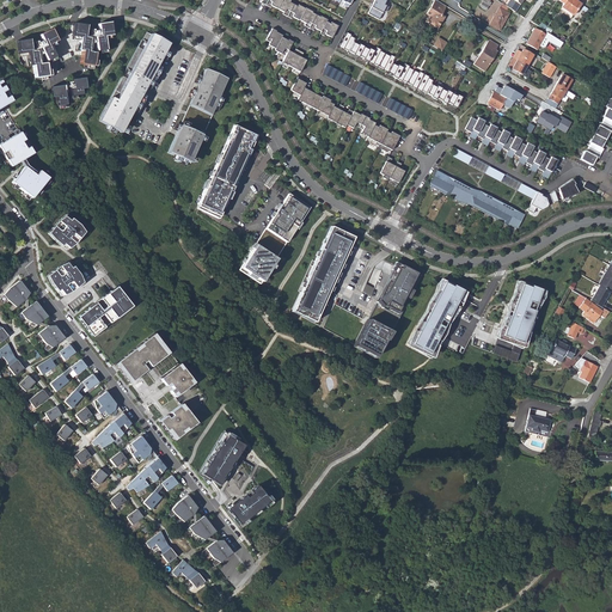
[(294,2),(288,0),(281,0),(276,8),(283,12),(282,14),(286,17),(294,2)]
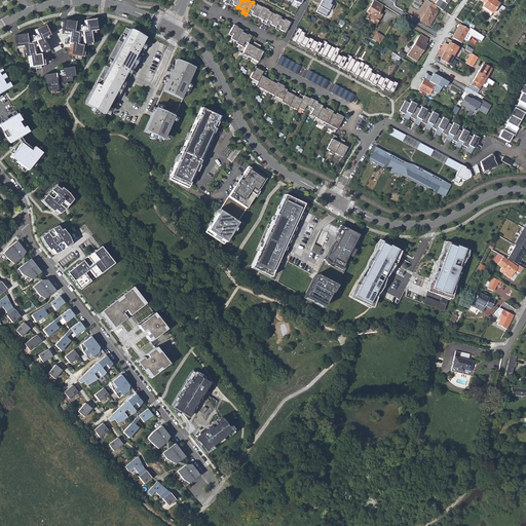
[(331,0),(321,0),(318,6),(315,11),(325,16),(328,11),(328,10),(329,9),(331,10),(333,6),(330,4),(331,0)]
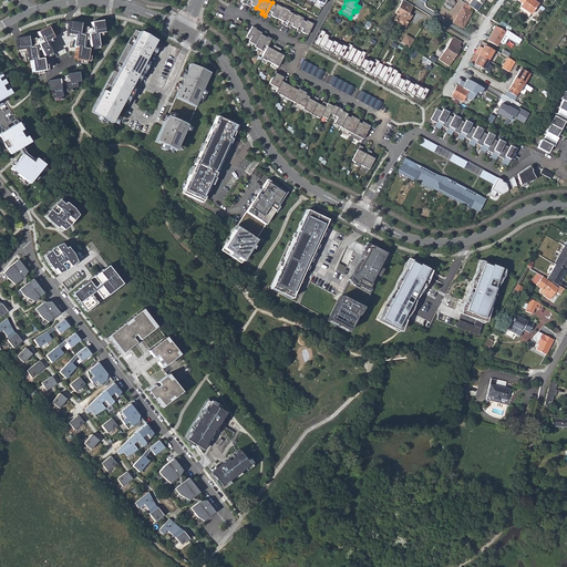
[(408,22),(410,18),(408,17),(409,13),(414,6),(404,0),(402,0),(401,3),(402,4),(401,7),(400,6),(397,10),(400,12),(397,18),(400,19),(399,20),(403,22),(404,22),(405,23),(408,22)]
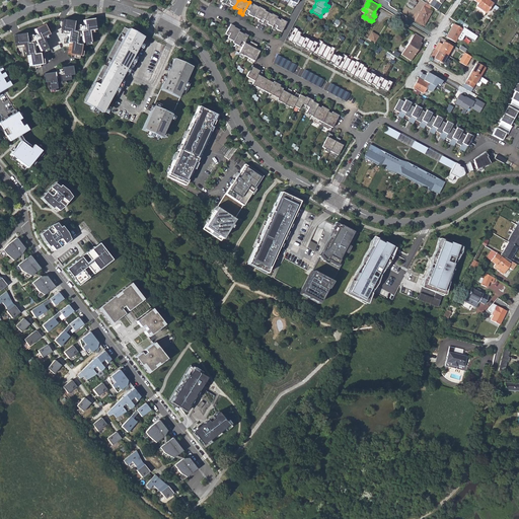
[(437,10),(443,0),(432,0),(429,6),(437,10)]
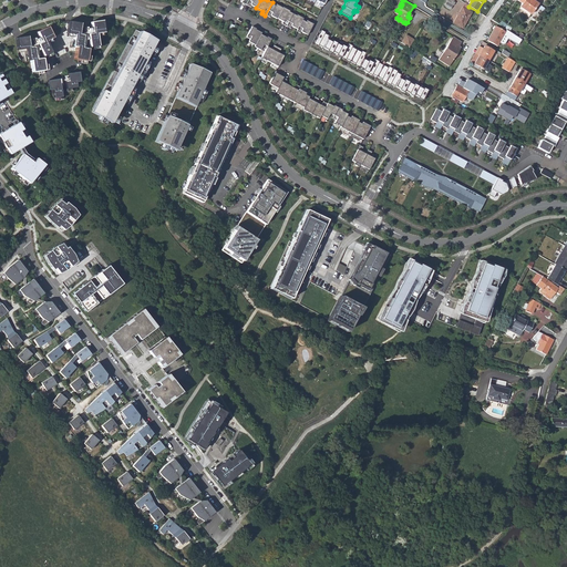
[(537,3),(532,0),(523,0),(524,1),(522,3),(519,7),(531,14),(537,3)]
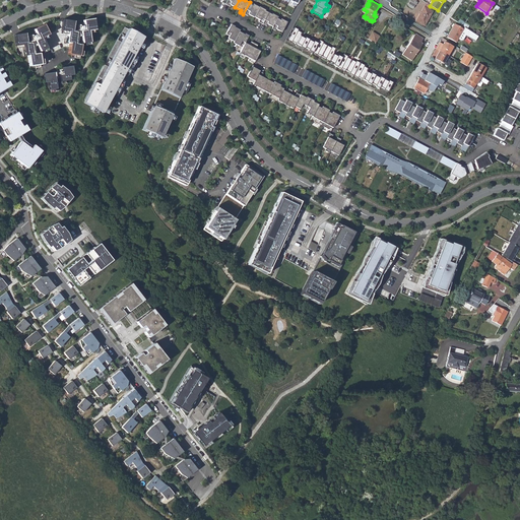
[(259,7),(250,2),(243,14),(247,16),(248,14),(253,17),(254,17),(259,7)]
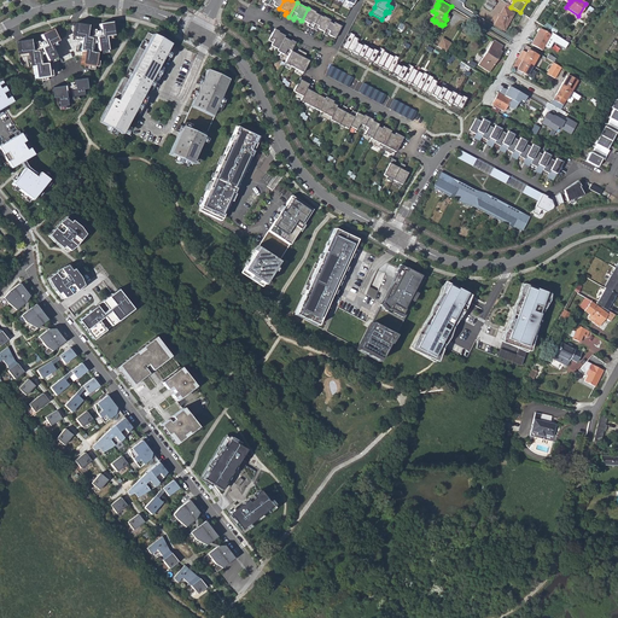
[(592,16),(593,17),(596,12),(588,6),(587,9),(593,13),(592,16)]
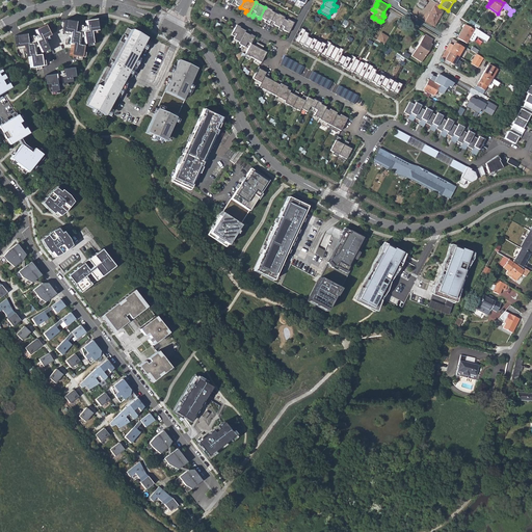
[(488,11),(496,16),(498,14),(487,6),(486,7),(489,10),(488,11)]
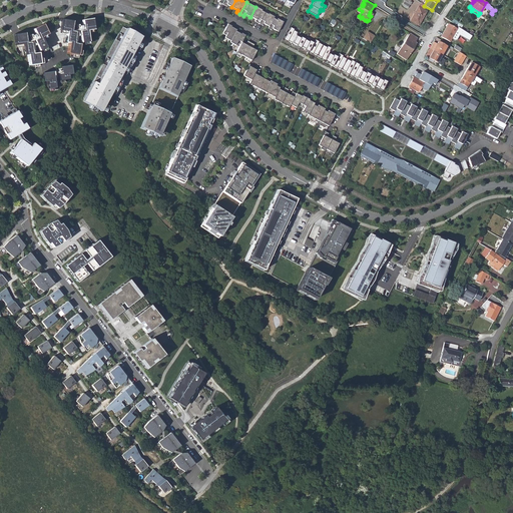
[(262,10),(255,7),(250,17),(255,20),(254,21),(259,23),(265,12),(261,10),(262,10)]
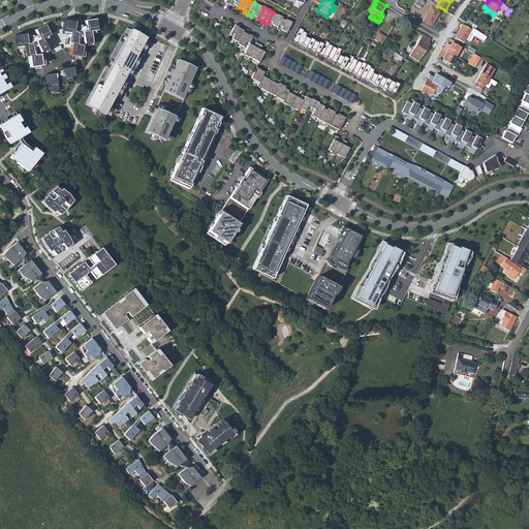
[(432,8),(424,22),(430,26),(432,23),(433,24),(440,13),(432,8)]
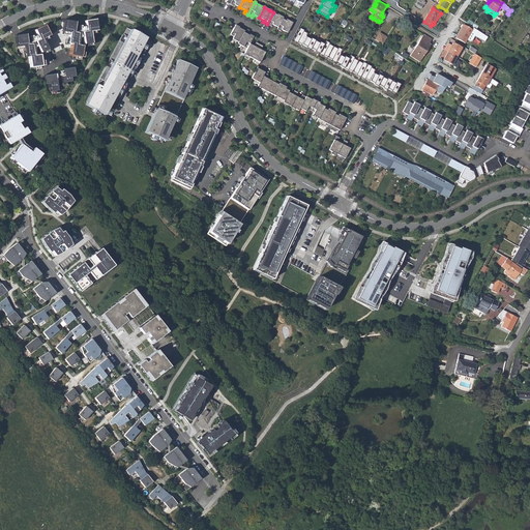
[(276,15),(273,12),(267,24),(271,26),(271,24),(277,27),(283,18),(283,17),(276,13),(276,15)]
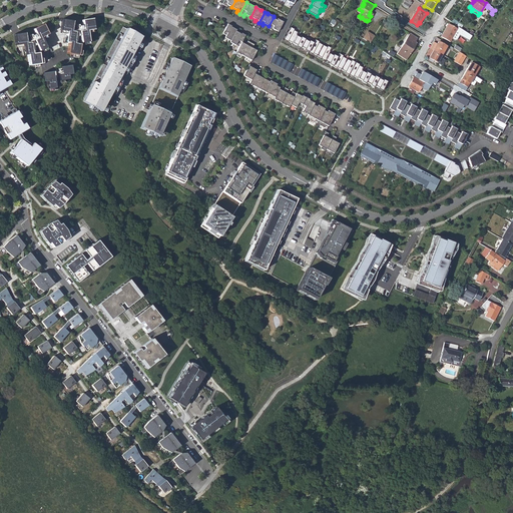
[(283,22),(274,17),(269,26),(268,28),(271,30),(272,29),(278,32),(283,22)]
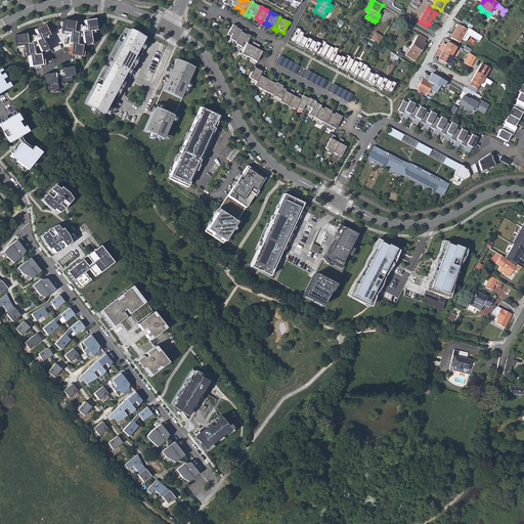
[(96,30),(94,18),(84,20),(85,31),(81,32),(83,44),(91,43),(89,32),(96,30)]
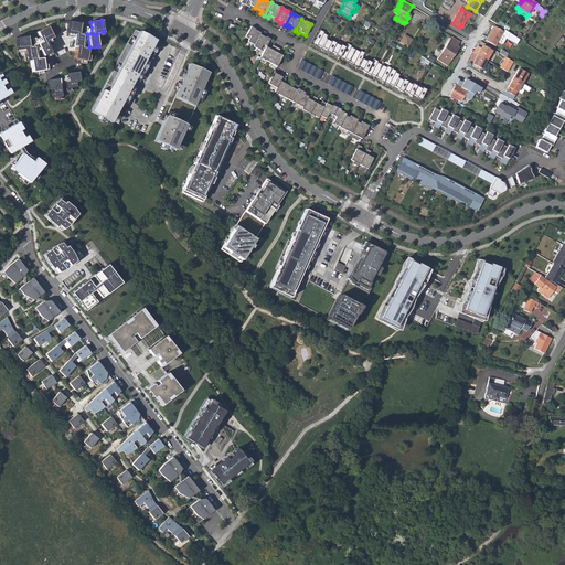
[(81,23),(68,21),(66,33),(74,34),(72,46),(75,48),(74,60),(86,61),(88,49),(82,48),(82,44),(83,35),(82,35),(78,34),(81,23)]
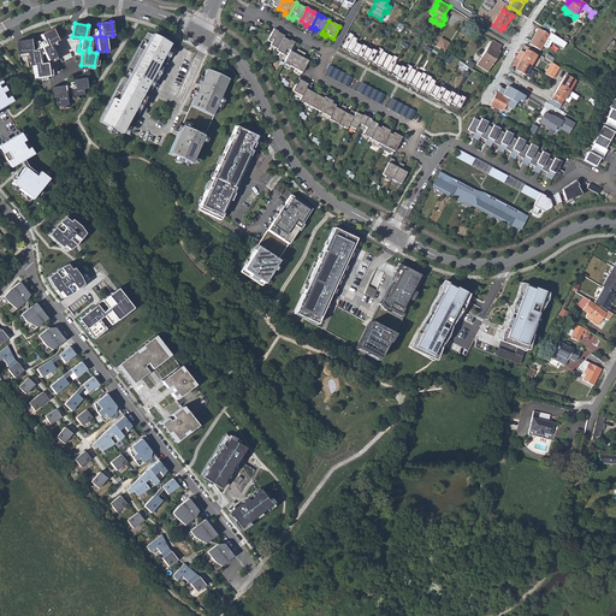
[(52,29),(40,35),(46,46),(41,48),(47,61),(55,57),(49,45),(58,41),(52,29)]
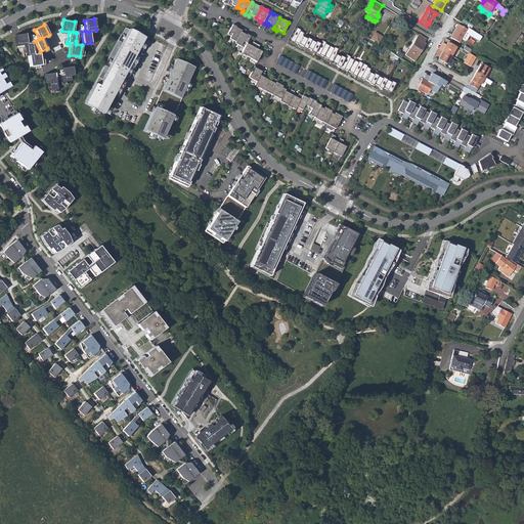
[(457,25),(450,37),(459,43),(467,30),(457,25)]
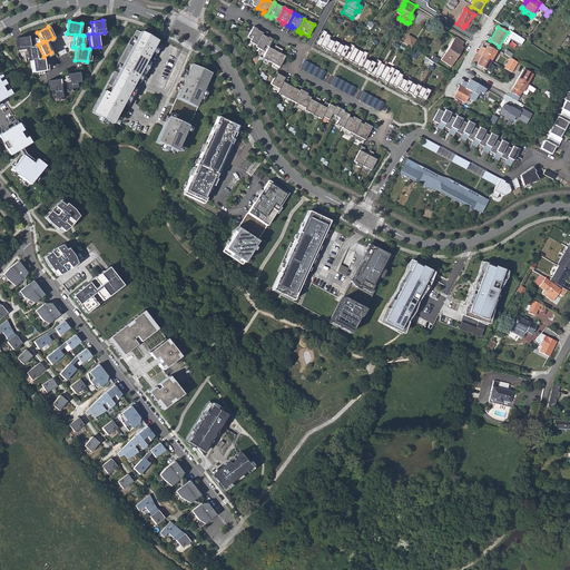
[(261,35),(262,33),(256,30),(255,30),(254,32),(251,30),(246,37),(251,39),(248,42),(255,46),(261,35)]
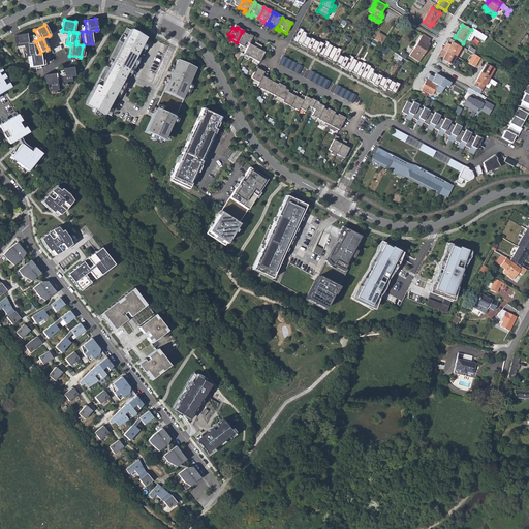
[(304,30),(300,28),(292,41),(297,43),(297,42),(301,44),(305,37),(307,33),(303,31),(304,30)]
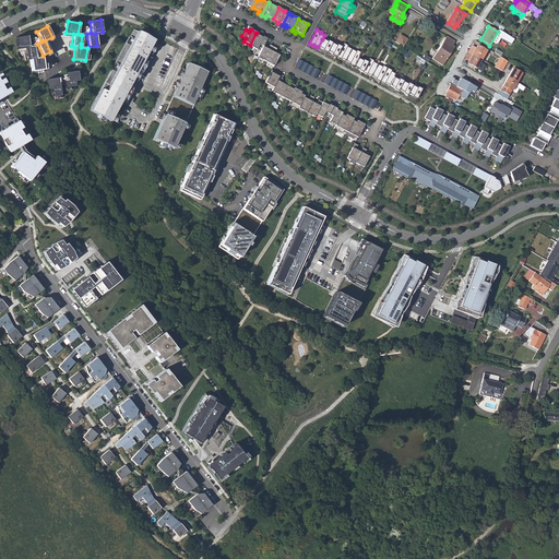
[(154,39),(138,32),(105,92),(100,90),(91,107),(90,110),(110,121),(154,39)]
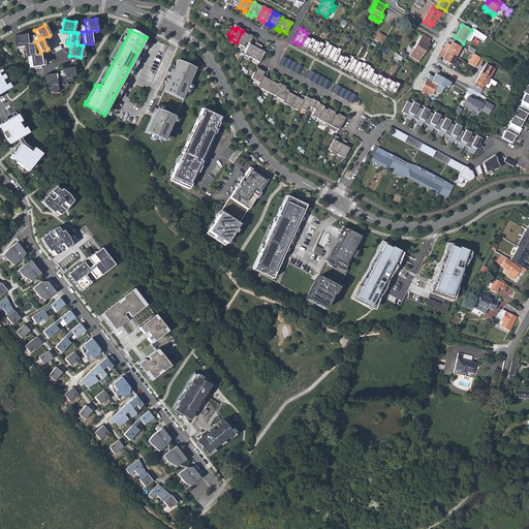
[(248,35),(242,32),(237,42),(236,43),(242,47),(244,44),(247,47),(248,43),(250,39),(247,37),(248,35)]
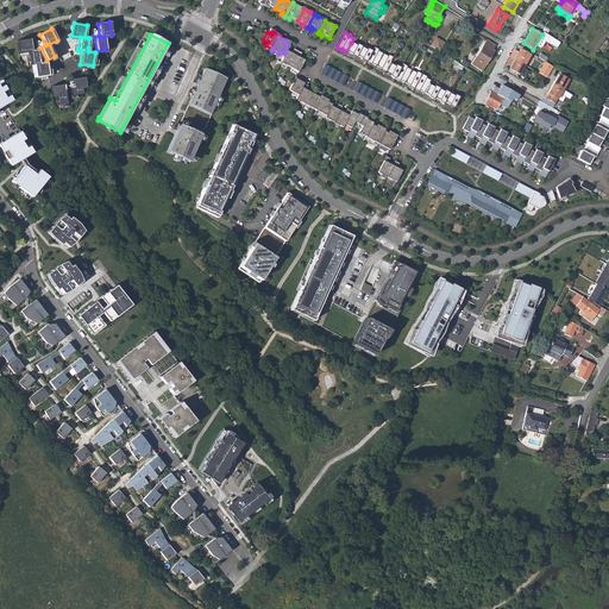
[(434,39),(429,45),(432,46),(439,51),(444,43),(437,38),(434,39)]
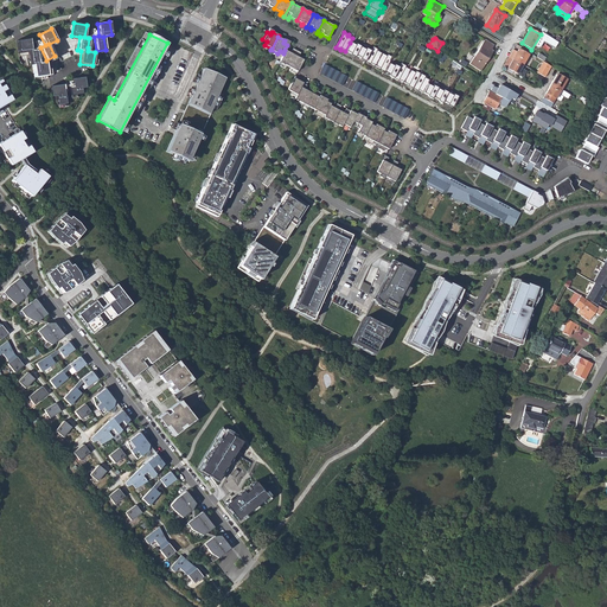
[(29,39),(17,40),(18,53),(26,52),(29,65),(32,65),(34,78),(48,76),(45,63),(38,64),(38,61),(37,61),(36,51),(34,51),(34,50),(31,51),(29,39)]
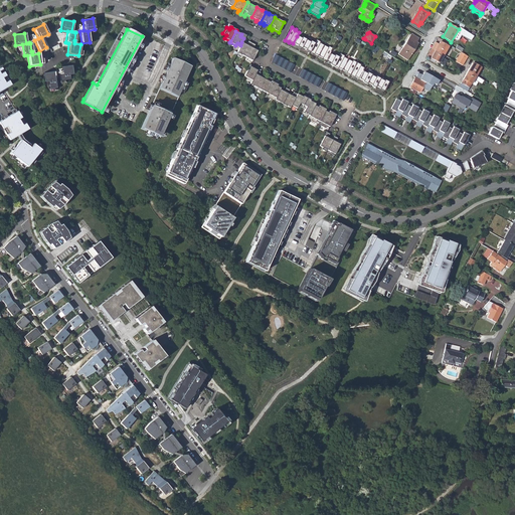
[(416,42),(418,39),(411,34),(398,55),(407,61),(418,43),(416,42)]
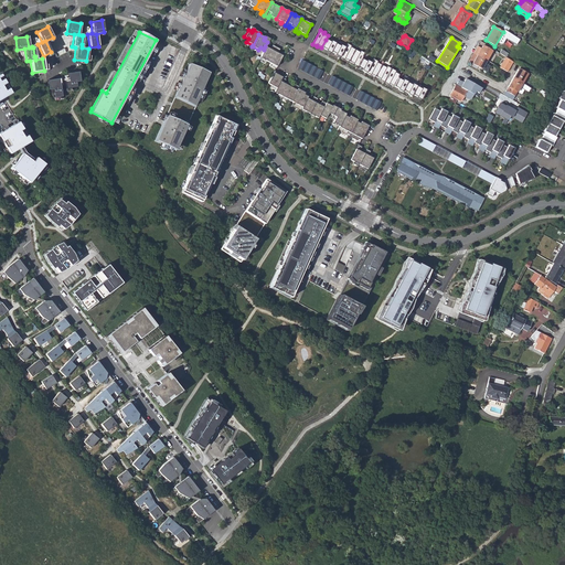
[(330,42),(326,40),(321,48),(328,51),(328,52),(330,53),(331,52),(336,43),(331,41),(330,42)]
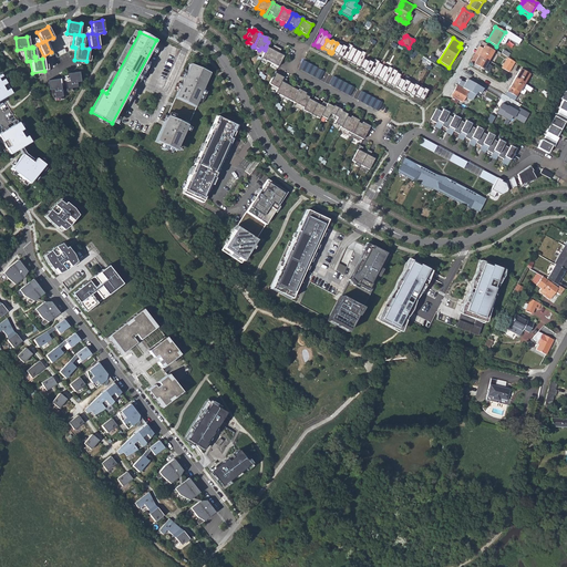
[(341,45),(337,43),(332,52),(338,55),(338,57),(341,58),(347,47),(342,44),(341,45)]
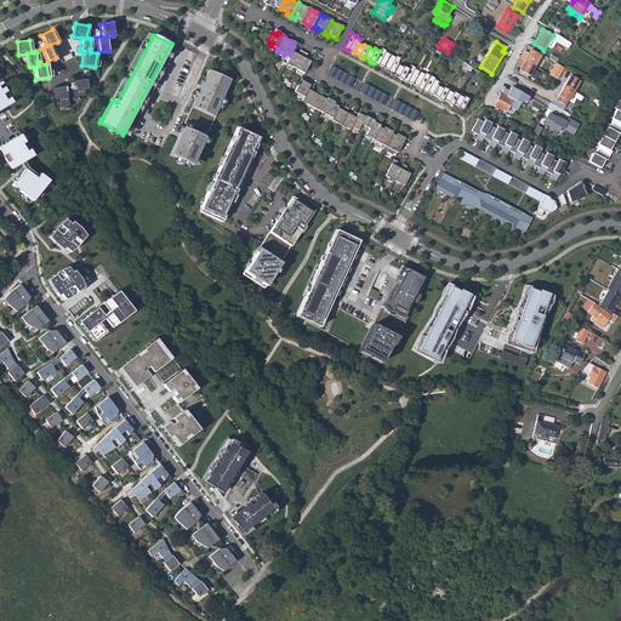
[(386,50),(381,47),(380,51),(374,63),(377,66),(379,64),(383,67),(391,55),(386,52),(386,50)]
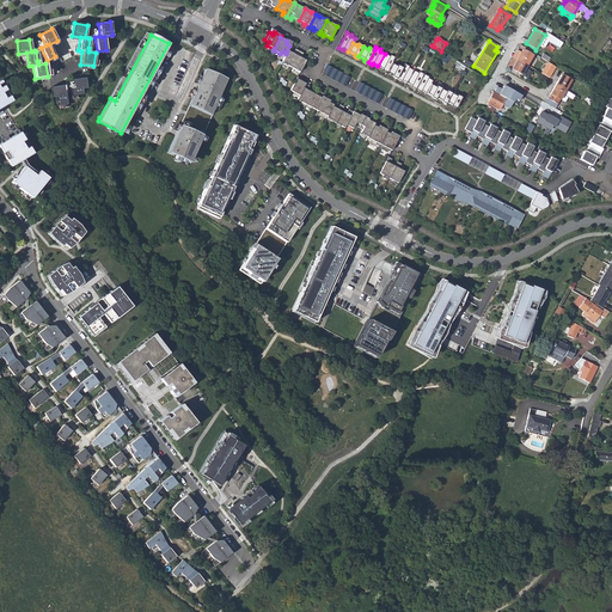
[(292,54),(287,50),(286,54),(281,62),(289,67),(299,50),(294,49),(292,54)]
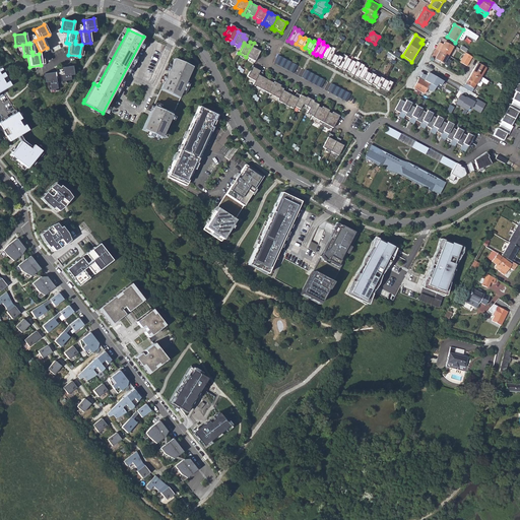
[(257,45),(254,43),(246,57),(254,61),(259,51),(255,49),(257,45)]
